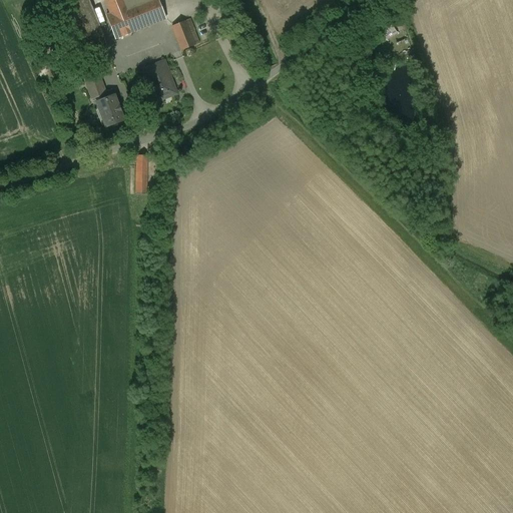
[(87,0),(75,0),(69,2),(88,50),(105,43),(87,0)]
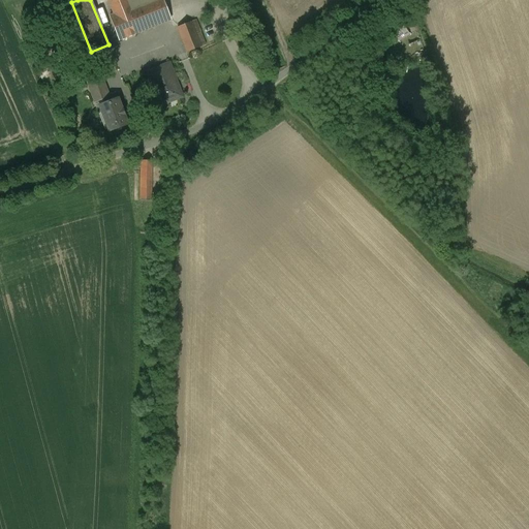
[(107,0),(114,14),(131,7),(128,0),(107,0)]
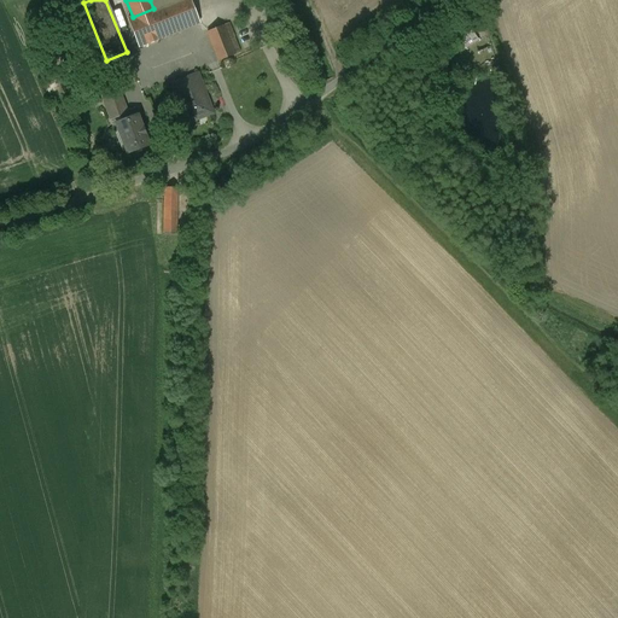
[(199,24),(190,0),(174,0),(153,9),(133,17),(128,18),(140,47),(199,24)]
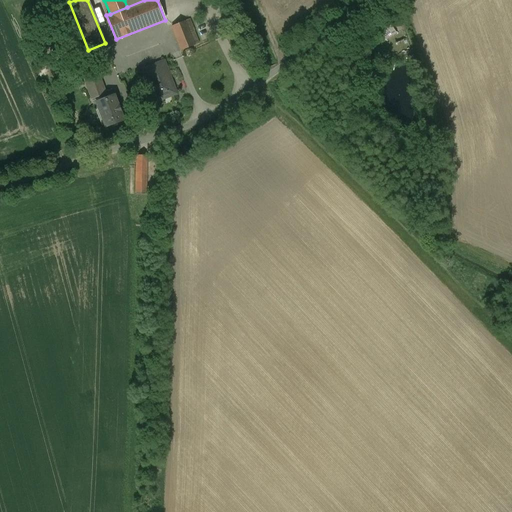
[(172,26),(181,50),(200,43),(190,19),(172,26)]
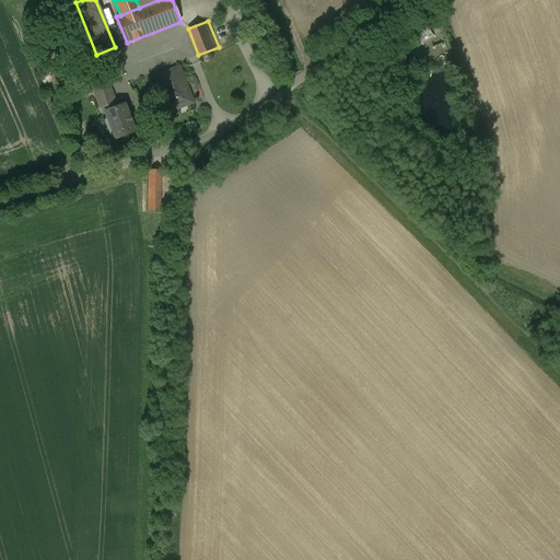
[(164,97),(170,112),(193,103),(179,68),(161,74),(168,96),(164,97)]
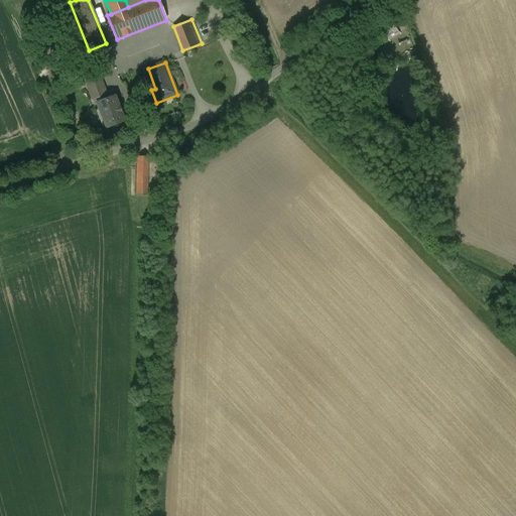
[(97,103),(109,99),(100,76),(85,81),(95,104),(97,103)]
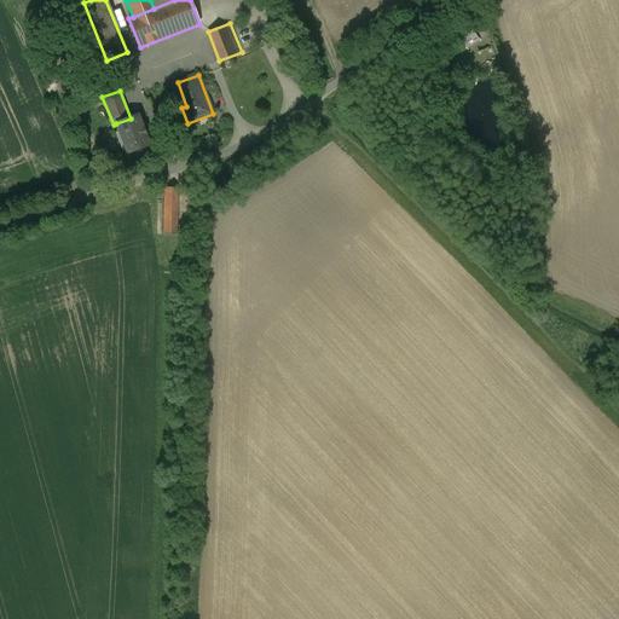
[(131,119),(116,123),(128,154),(150,145),(138,115),(131,119)]
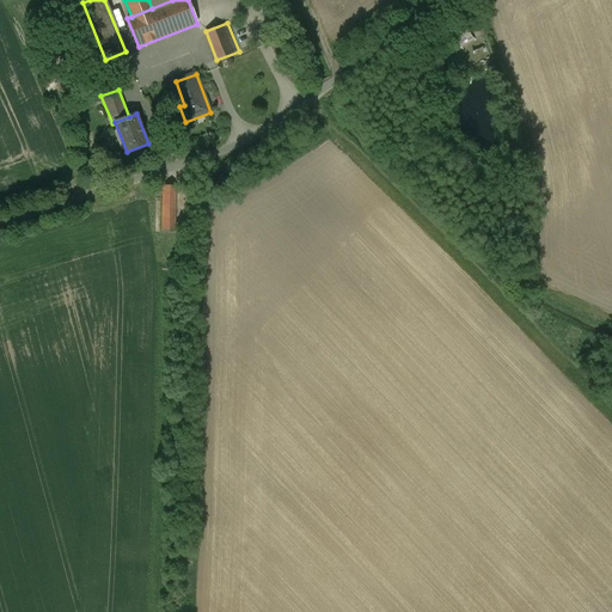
[(176,187),(164,185),(163,232),(175,232),(176,187)]
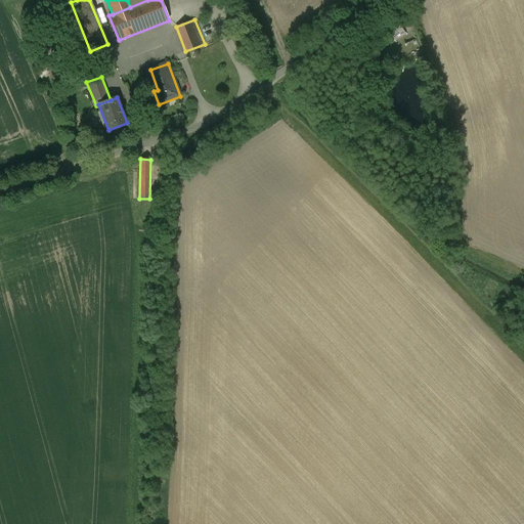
All buildings are outlined.
